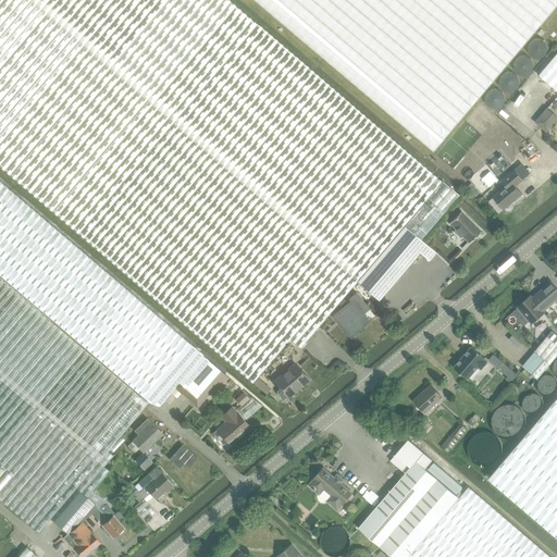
[(556,0),(257,0),(434,150),(556,4),(556,0)]
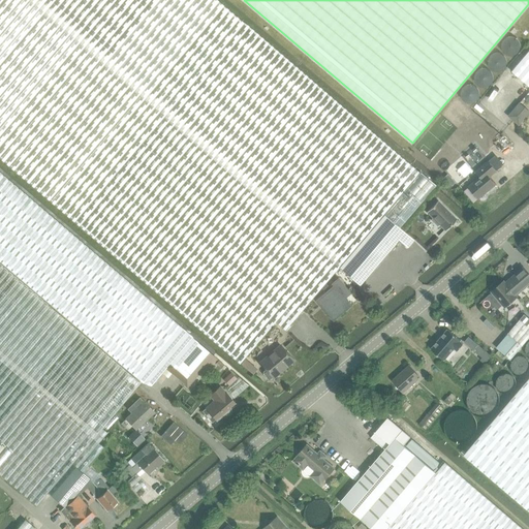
[(528,85),(528,49),(510,70),(528,85)]
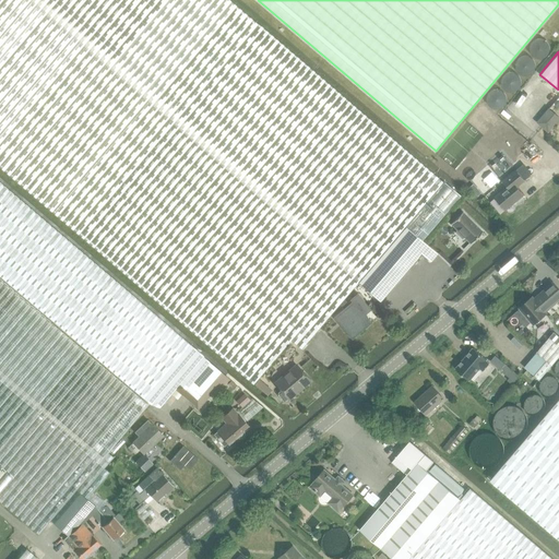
[(558,98),(548,109),(551,113),(556,107),(558,106),(558,98)]
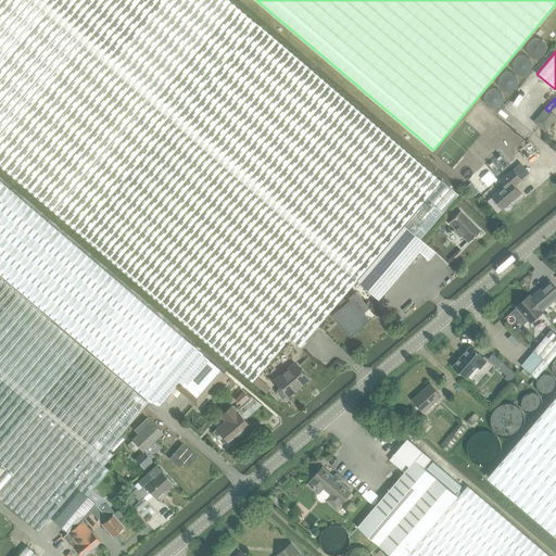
[(534,123),(545,131),(555,117),(548,112),(545,109),(534,123)]
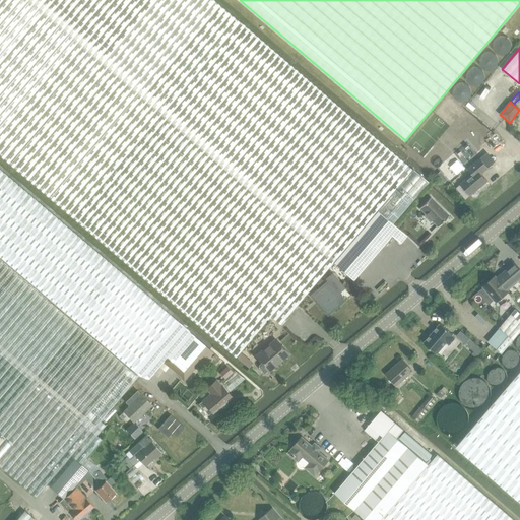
[(488,152),(480,159),(483,164),(492,156),(488,152)]
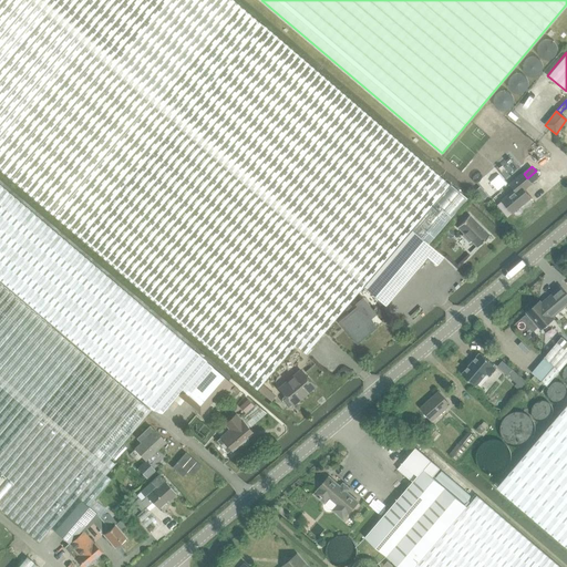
[(524,191),(532,184),(527,178),(524,174),(511,184),(515,191),(503,200),(513,214),(531,198),(524,191)]
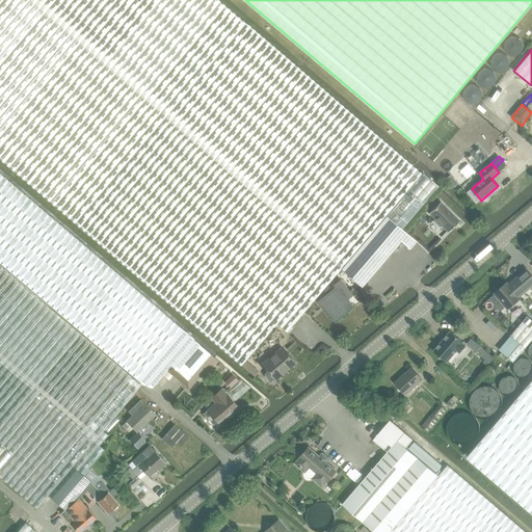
[(0,175),(0,263),(136,379),(180,328),(0,175)]
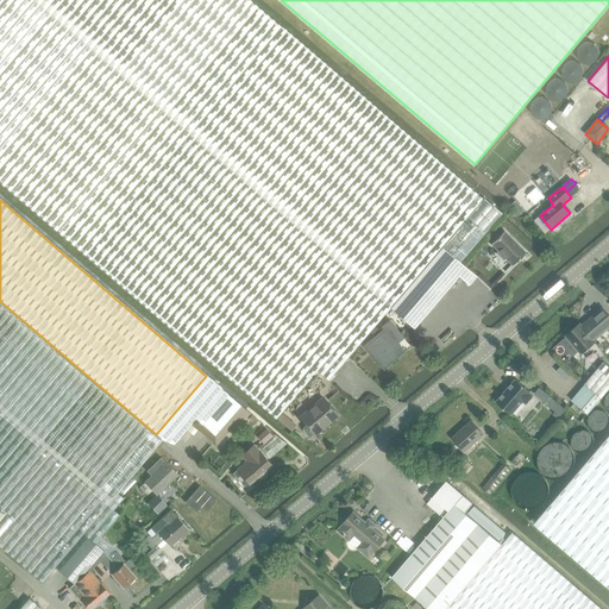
[(515,201),(510,205),(520,214),(525,209),(515,201)]
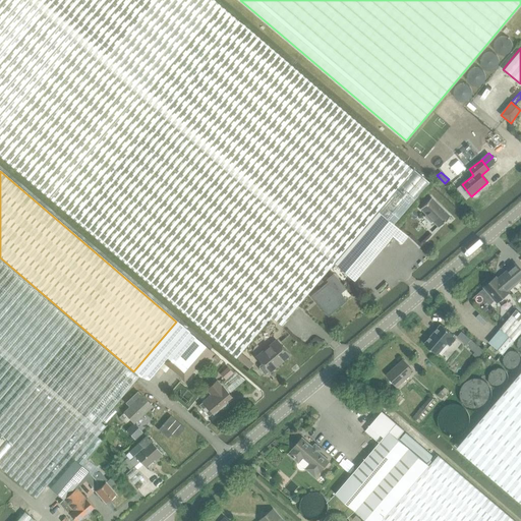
[(424,218),(430,223),(431,222),(439,228),(449,217),(430,198),(419,210),(426,216),(424,218)]
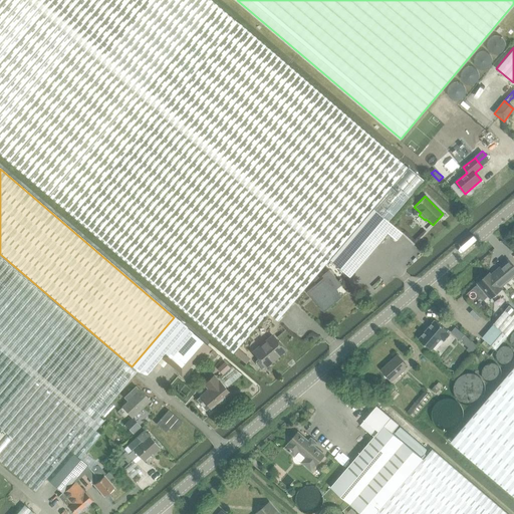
[(46,478),(50,482),(73,457),(85,467),(88,471),(92,467),(98,466),(96,462),(85,453),(100,435),(95,431),(111,412),(106,408),(135,374),(0,260),(0,429),(5,434),(0,439),(0,461),(35,491),(46,478)]
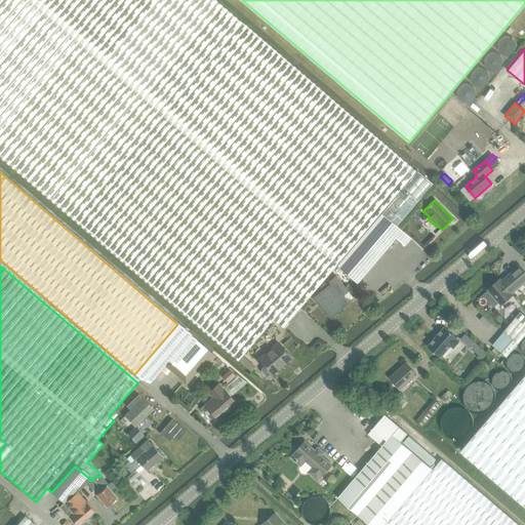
[(524,273),(519,267),(500,282),(512,294),(524,282),(524,273)]
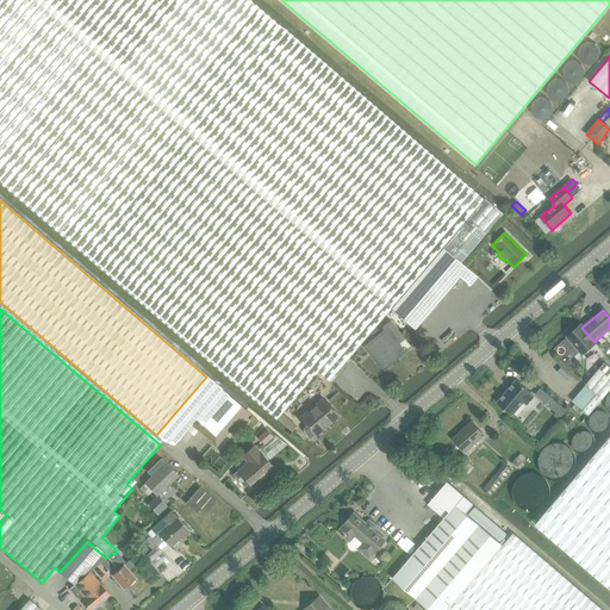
[(388,327),(368,343),(387,367),(408,350),(400,341),(408,335),(393,318),(386,324),(388,327)]
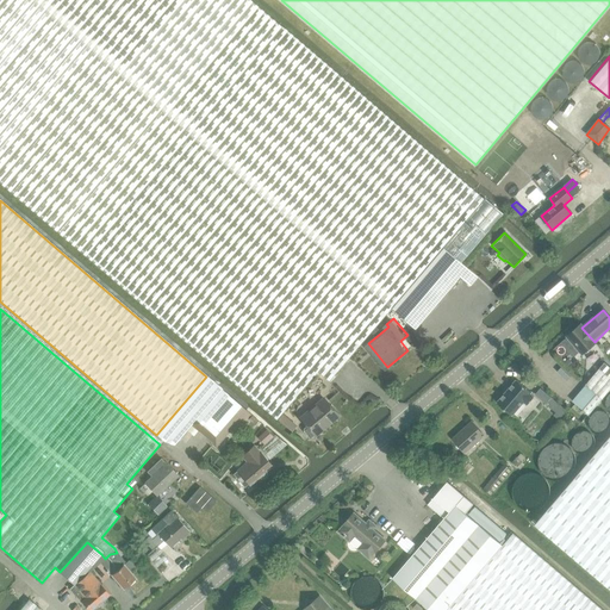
[(596,343),(595,342),(582,328),(580,325),(566,337),(566,338),(561,342),(568,352),(574,347),(582,355),(596,343)]
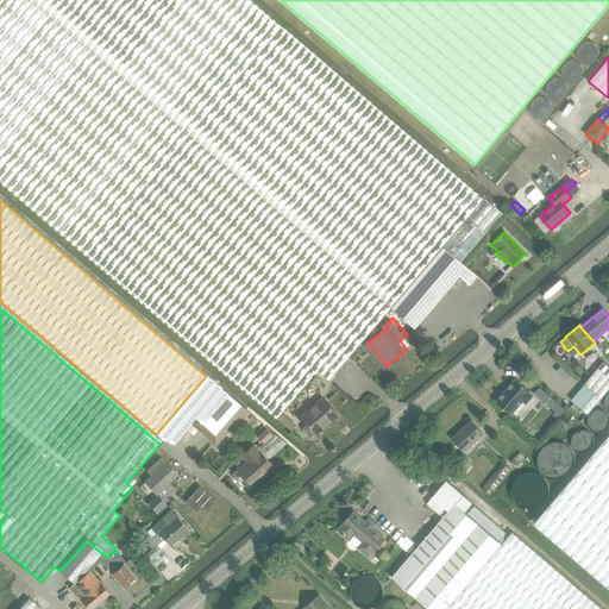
[(584,385),(595,395),(581,410),(586,416),(608,390),(608,369),(603,364),(584,385)]
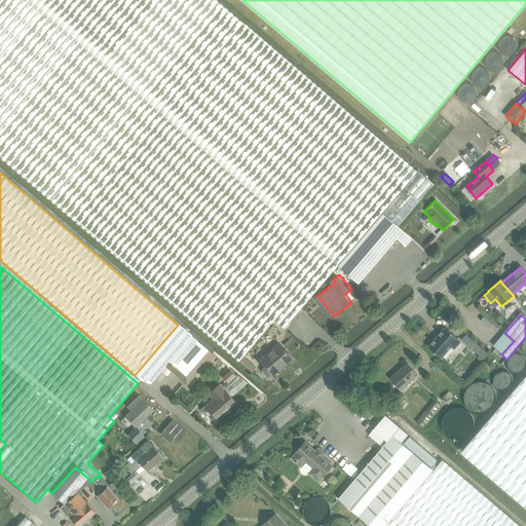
[(178,325),(135,375),(141,380),(150,383),(166,365),(185,380),(203,360),(209,364),(212,363),(217,358),(190,336),(191,335),(178,325)]
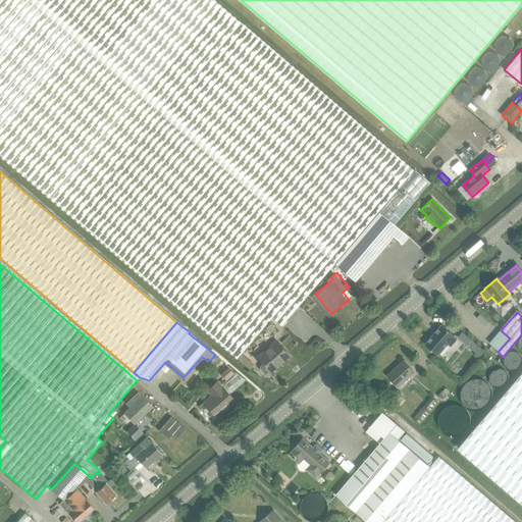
[(456,336),(442,326),(425,346),(438,356),(449,344),(452,347),(458,341),(455,337),(456,336)]
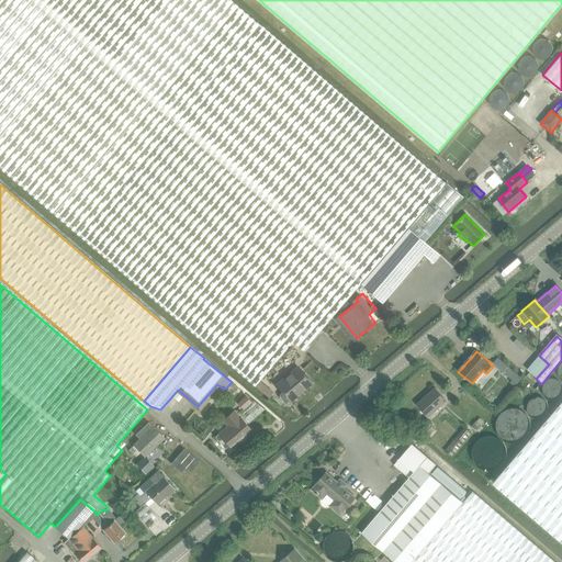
[(498,358),(493,363),(503,372),(508,367),(498,358)]
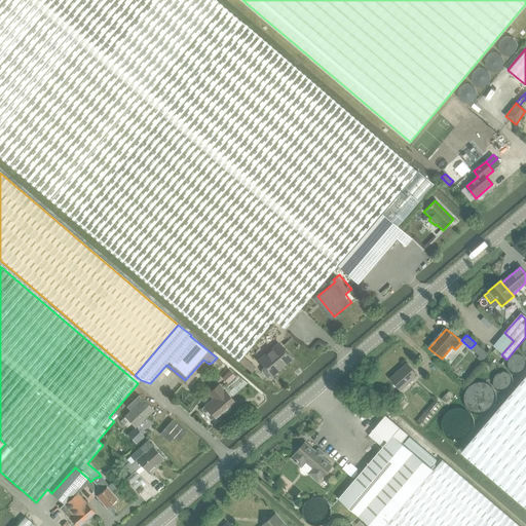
[(476,343),(471,348),(480,355),(478,358),(482,362),(488,353),(476,343)]
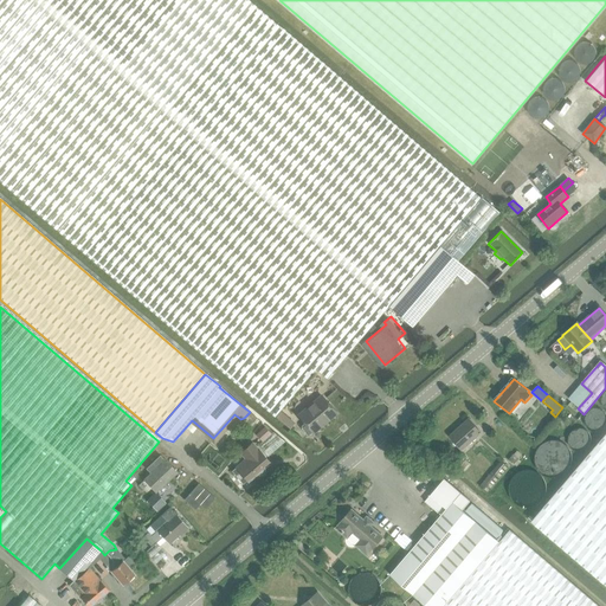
[(321,397),(297,416),(303,424),(301,426),(301,429),(307,436),(309,436),(313,433),(313,434),(336,414),(321,397)]
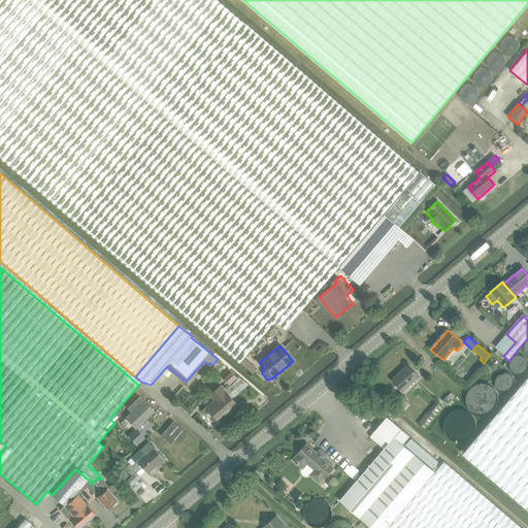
[(510,365),(512,368),(513,371),(515,373),(518,374),(521,374),(523,373),(526,372),(527,370),(527,367),(527,363),(527,362),(526,359),(523,358),(521,357),(518,357),(515,358),(513,360),(512,363),(510,365)]
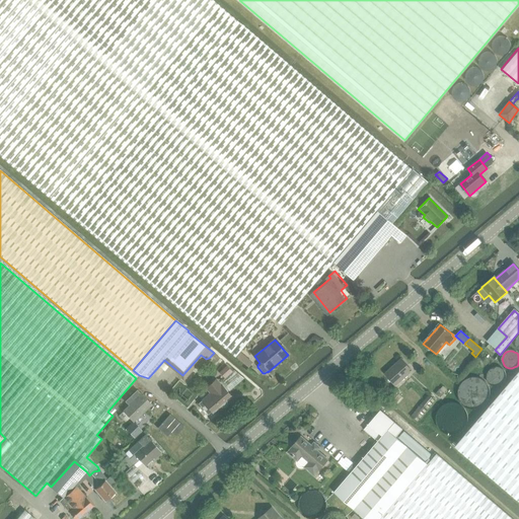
[(395,386),(412,372),(401,360),(384,374),(395,386)]
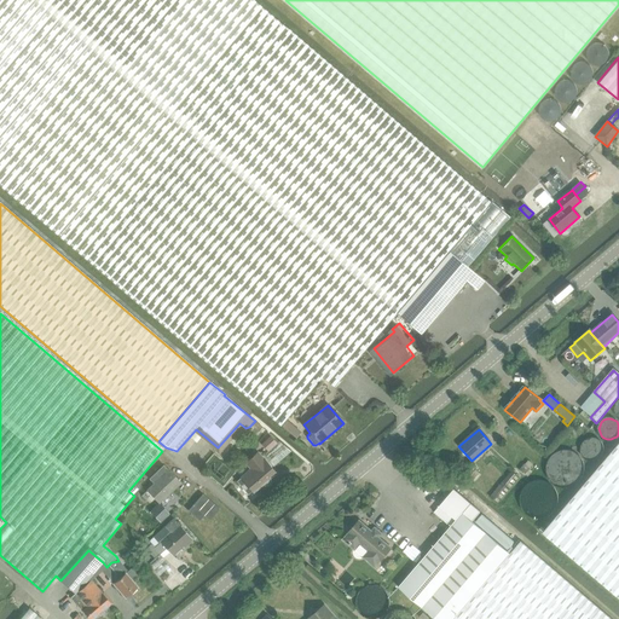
[(580,446),(580,450),(582,453),(583,456),(585,458),(589,460),(593,460),(596,460),(599,457),(601,455),(602,451),(602,447),(601,444),(599,440),(595,439),(591,438),(588,439),(584,440),(582,443),(580,446)]
